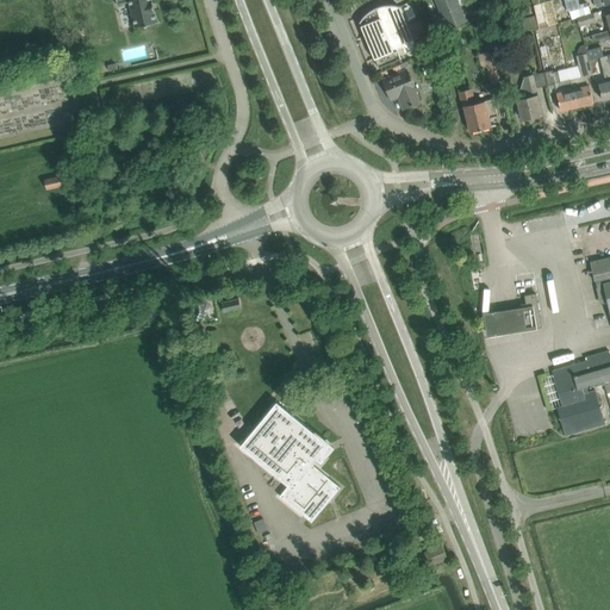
[(116,0),(117,5),(129,2),(135,26),(134,27),(144,25),(145,26),(149,25),(148,24),(157,22),(156,22),(151,0),(116,0)]
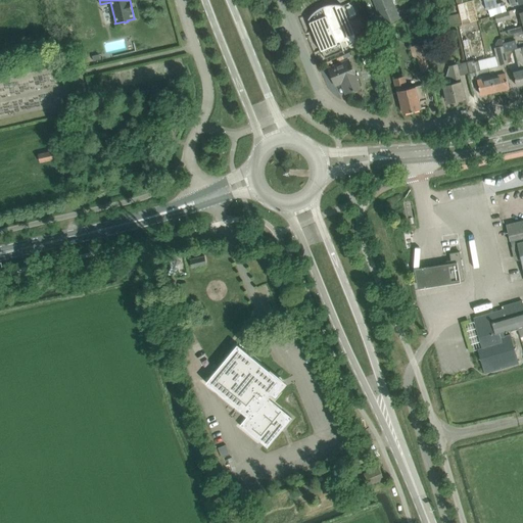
[(377,9),(378,12),(394,5),(391,0),(373,0),(376,6),(377,6),(378,9),(377,9)]
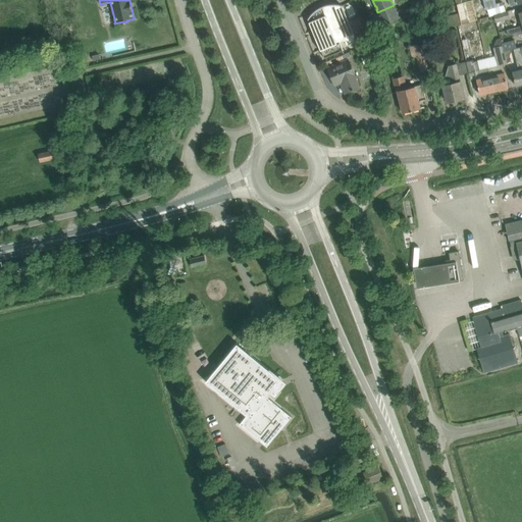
[(455,0),(461,24),(464,24),(499,13),(506,11),(503,2),(496,4),(493,0),(482,0),(483,3),(480,4),(479,0),(471,0),(462,3),(461,0),(455,0)]
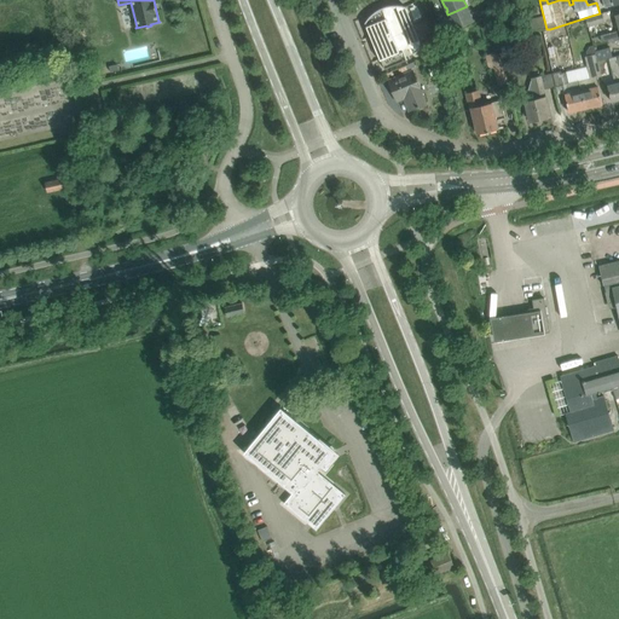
[(487,1),(479,4),(481,16),(490,13),(487,1)]
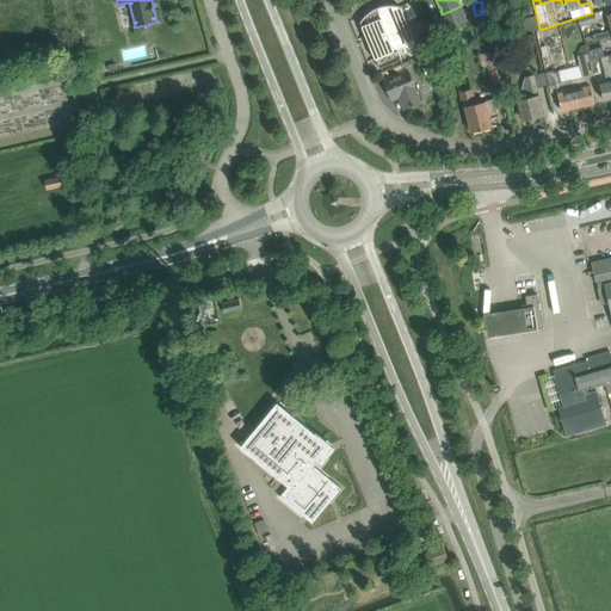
[(417,48),(400,6),(397,6),(394,6),(390,5),(387,6),(383,6),(380,7),(376,8),(372,11),(370,12),(366,14),(364,18),(362,20),(360,23),(375,60),(376,59),(380,68),(401,59),(396,48),(403,45),(406,53),(417,48)]
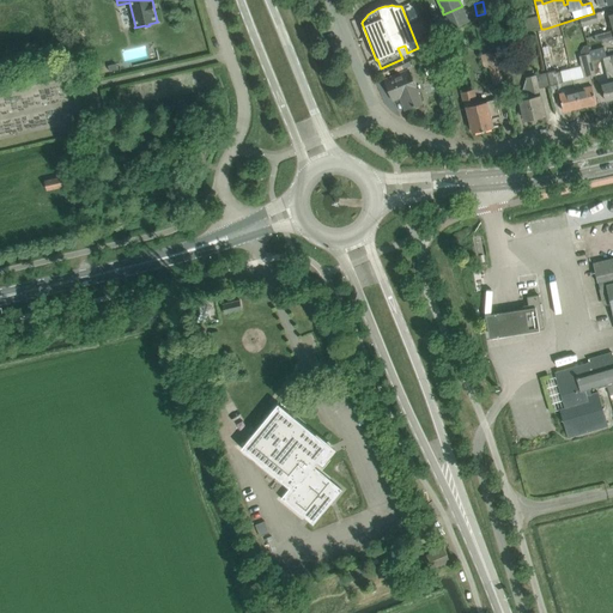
[(413,6),(406,8),(411,19),(417,17),(413,6)]
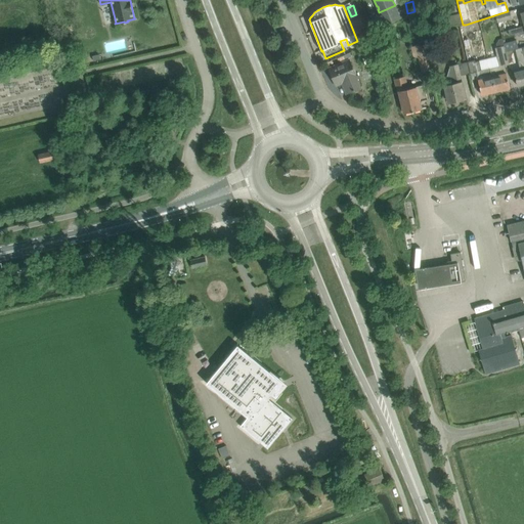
[(395,5),(379,12),(382,19),(383,19),(384,22),(383,23),(384,26),(400,18),(395,5)]
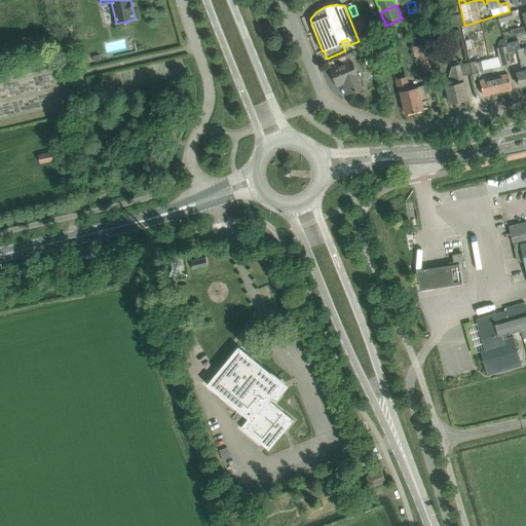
[(511,11),(496,15),(499,24),(514,20),(511,11)]
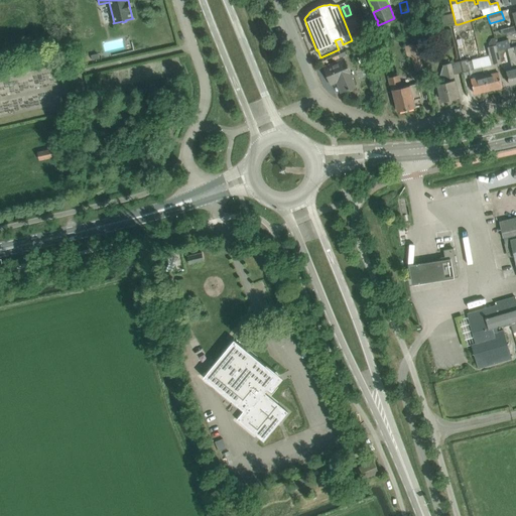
[(508,28),(501,30),(502,35),(507,33),(507,35),(515,32),(515,25),(509,28),(508,28)]
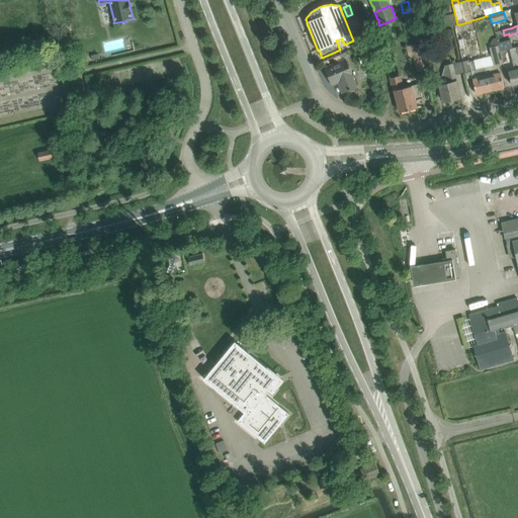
[(359,33),(352,36),(353,40),(356,48),(363,45),(359,33)]
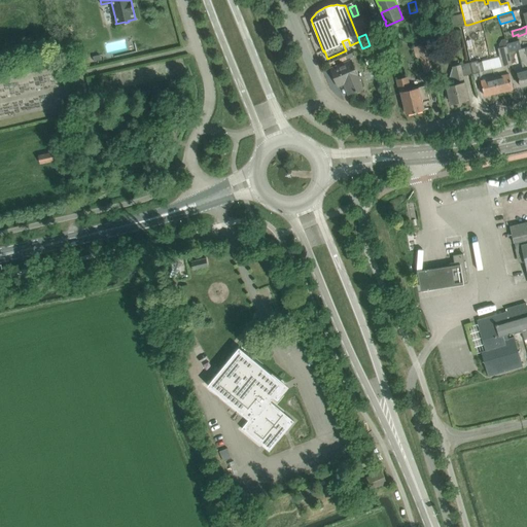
[(501,39),(498,44),(499,48),(507,46),(506,44),(505,38),(501,39)]
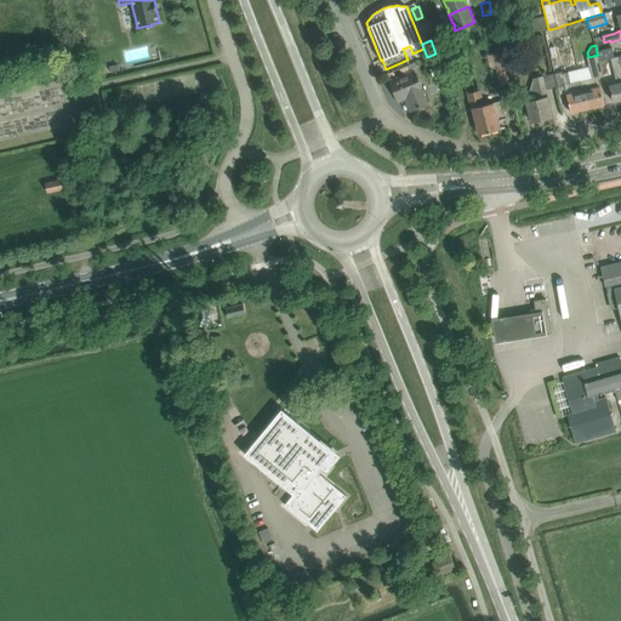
[(597,52),(598,55),(599,62),(600,62),(610,58),(614,57),(611,49),(597,52)]
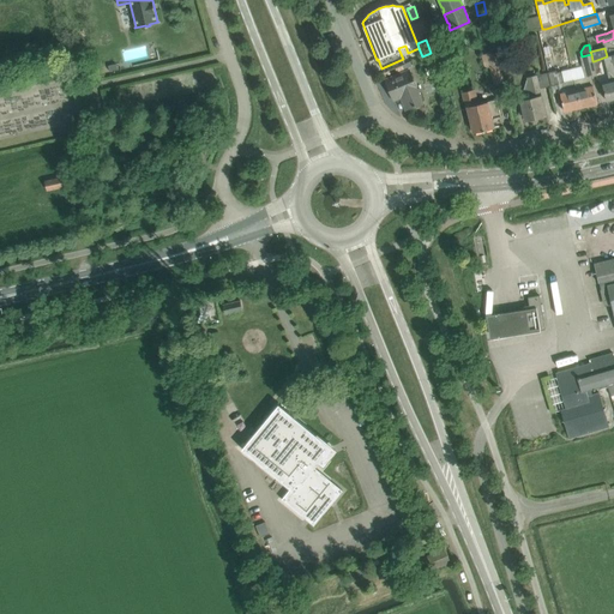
[(485,68),(489,67),(494,86),(504,84),(497,52),(481,55),(485,68)]
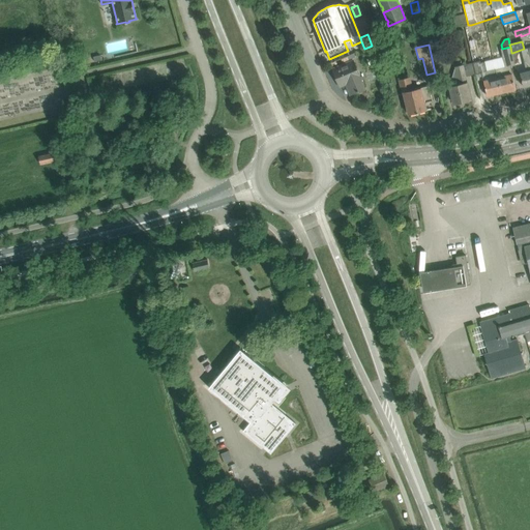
[(505,66),(496,68),(498,78),(502,92),(516,89),(512,74),(510,66),(514,65),(512,53),(511,53),(510,47),(502,49),(501,49),(505,66)]
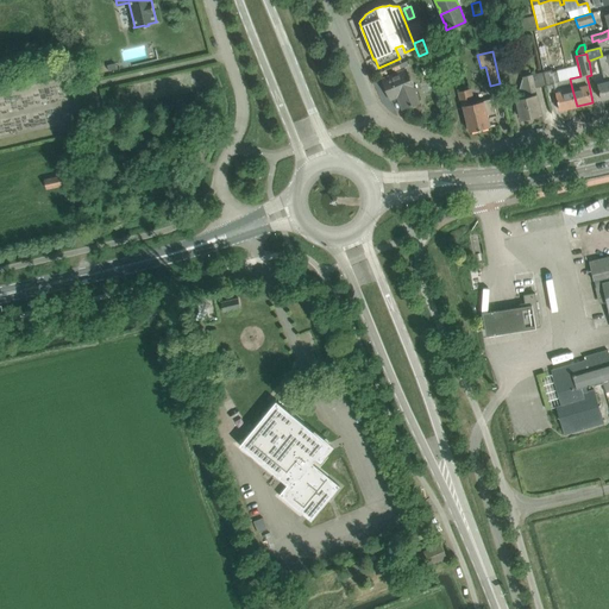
[(608,64),(607,55),(602,56),(598,57),(600,57),(606,82),(598,83),(602,100),(608,98),(608,64)]
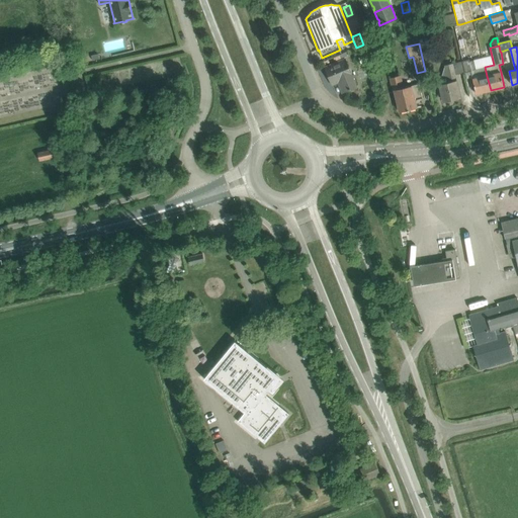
[(345,59),(334,64),(325,67),(332,85),(338,82),(342,92),(356,87),(353,77),(345,59)]
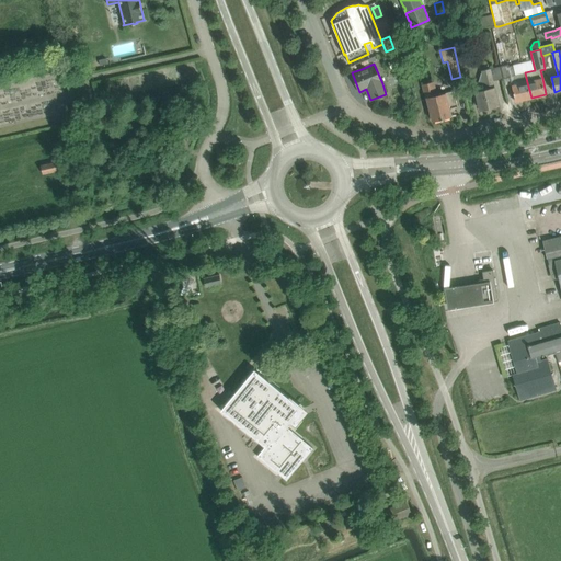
[(508,65),(501,67),(504,79),(510,77),(516,102),(531,98),(527,82),(525,72),(515,76),(513,65),(508,66),(508,65)]
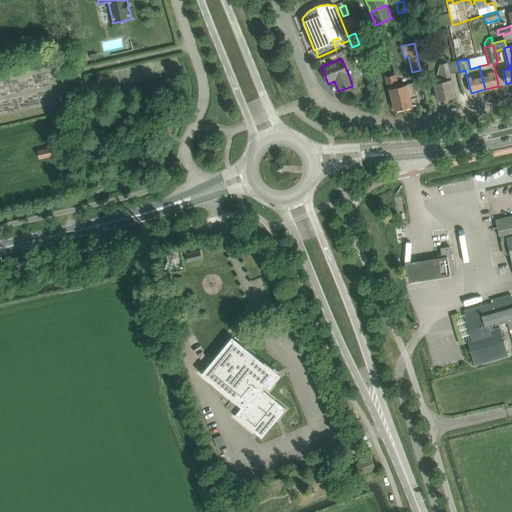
[(444,82),(433,85),(435,95),(437,94),(439,100),(455,96),(453,87),(449,70),(441,72),(444,82)]
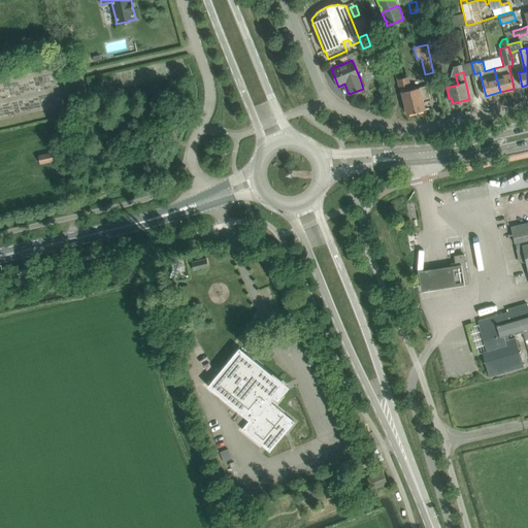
[(397,79),(400,92),(403,102),(404,101),(407,114),(425,110),(423,102),(431,100),(427,86),(413,89),(409,76),(397,79)]
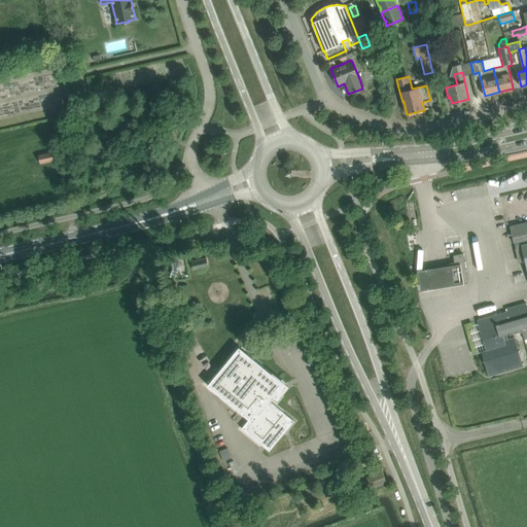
[(55,153),(39,156),(40,164),(57,160),(55,153)]
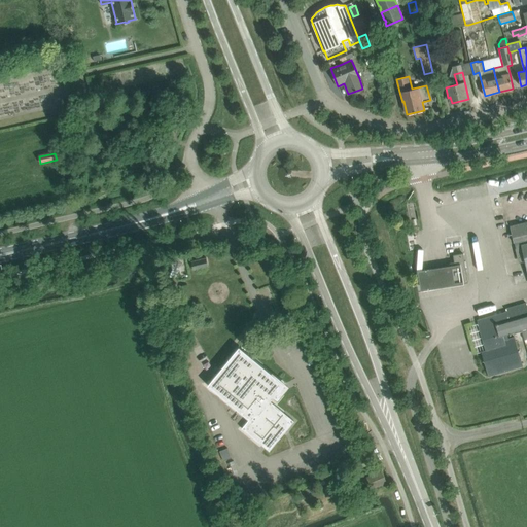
[(526,270),(526,221),(510,226),(514,243),(516,242),(520,261),(525,260),(526,270)]
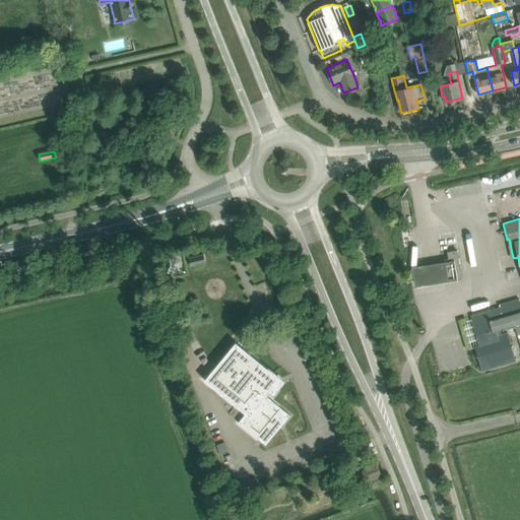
[(455,278),(455,280),(461,278),(457,250),(447,252),(448,259),(444,259),(444,261),(447,279),(455,278)]
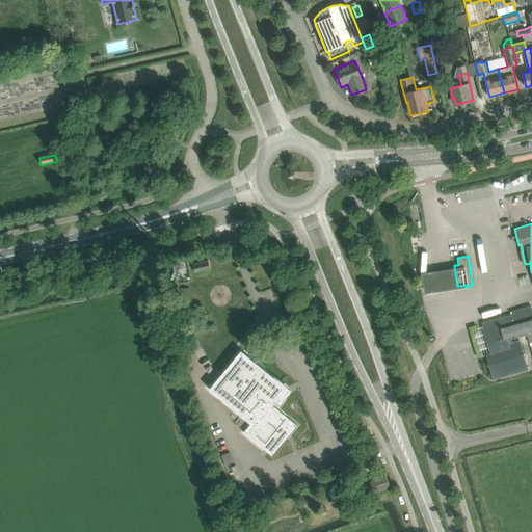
[(192,264),(194,272),(210,268),(208,261),(192,264)]
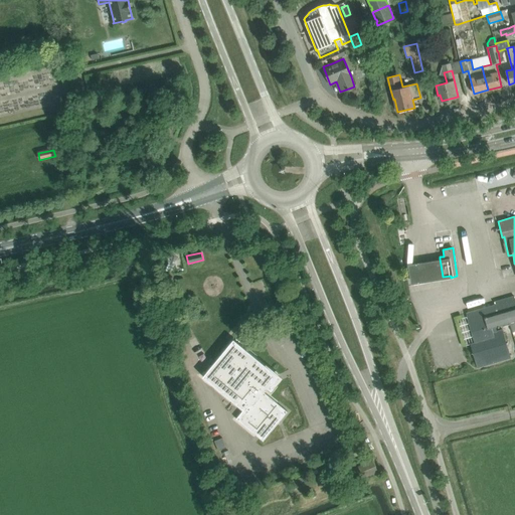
[(443,277),(440,259),(408,265),(410,282),(443,277)]
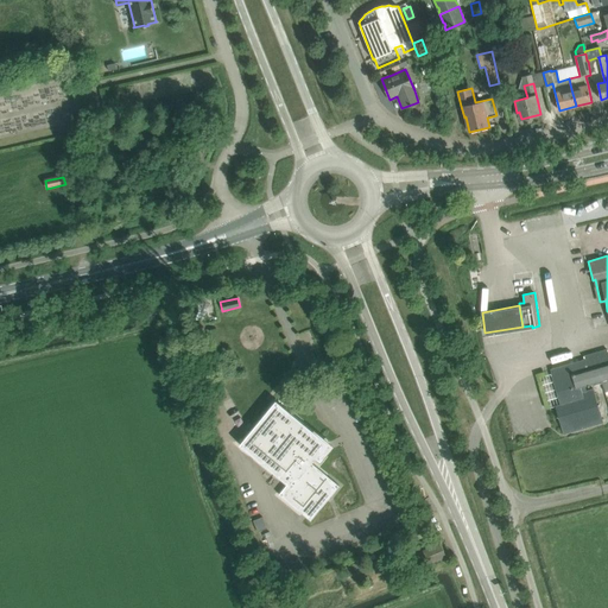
[(607,352),(607,349),(594,353),(602,382),(603,387),(605,392),(607,391),(607,352)]
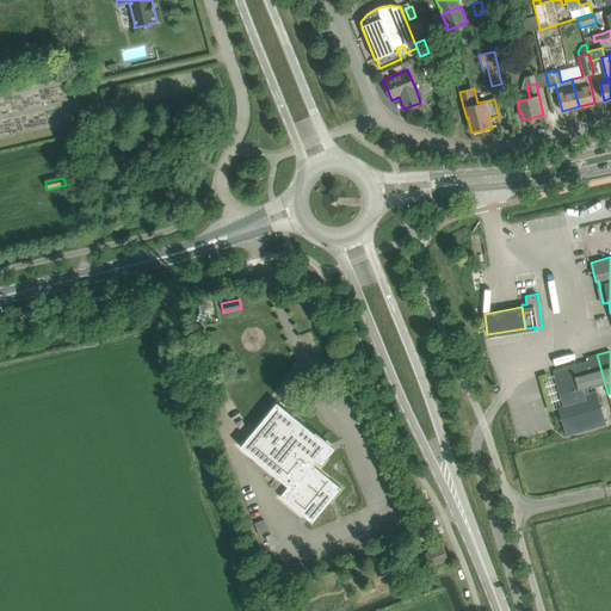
[(605,384),(597,355),(587,358),(588,360),(553,371),(555,380),(557,380),(566,406),(557,408),(566,436),(605,424),(596,390),(588,393),(587,387),(596,384),(596,387),(605,384)]
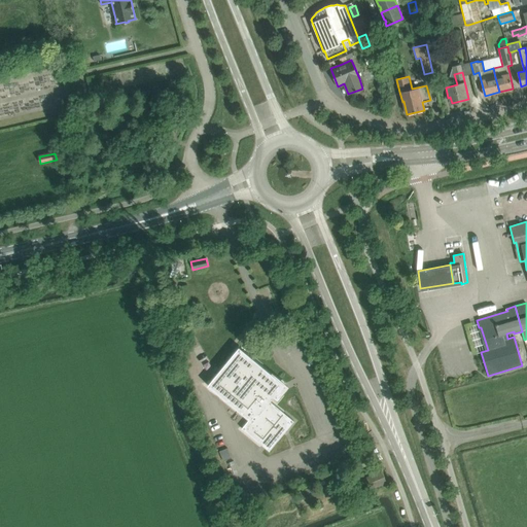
[(239,347),(208,385),(249,419),(242,428),(270,451),(294,421),(270,401),(273,397),(278,401),(282,396),(277,392),(284,384),(272,374),(273,373),(272,372),(271,374),(239,347)]
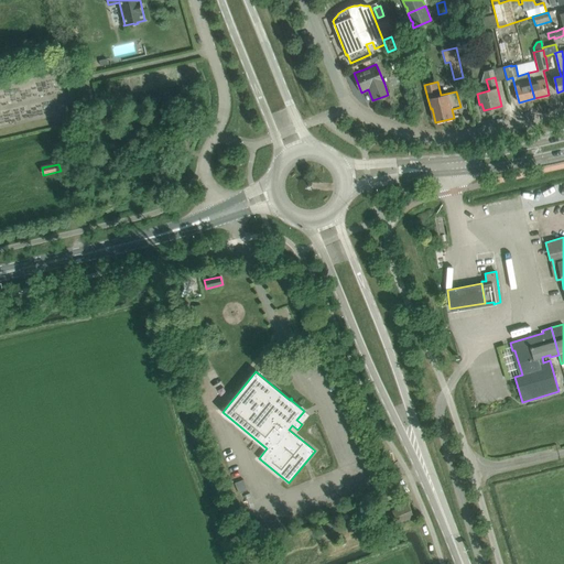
[(245,483),(236,486),(239,494),(247,490),(245,483)]
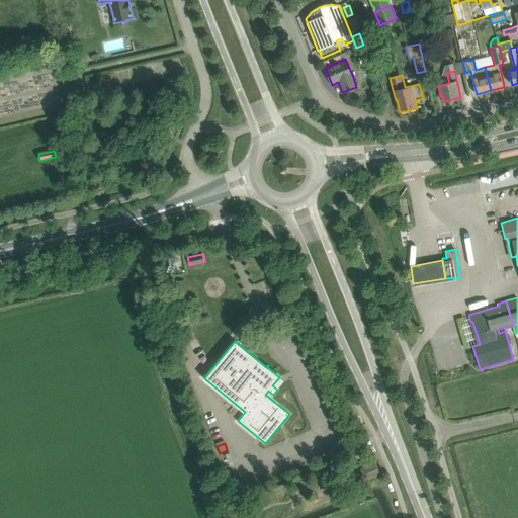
[(375,460),(365,464),(360,467),(363,475),(351,479),(353,485),(380,473),(375,460)]
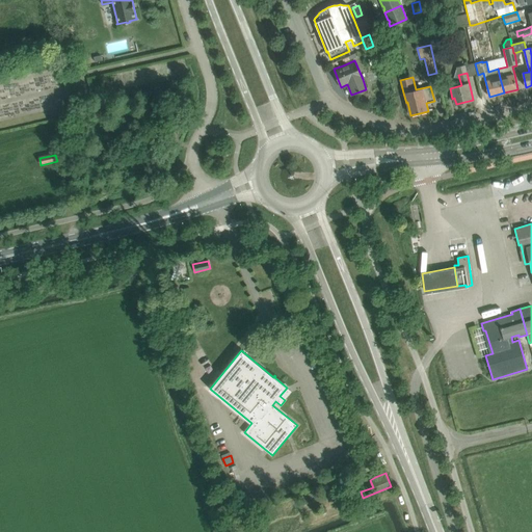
[(314,489),(306,493),(309,503),(313,501),(312,497),(316,495),(314,489)]
